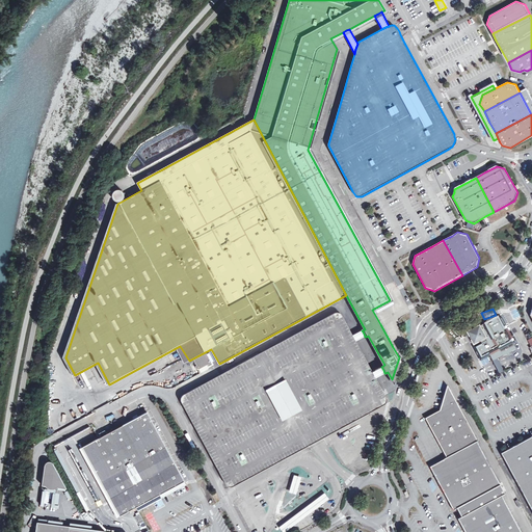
[(260,354),(184,395),(183,397),(182,398),(181,401),(182,402),(184,407),(194,425),(213,460),(223,479),(227,485),(228,486),(230,487),(231,487),(233,487),(234,486),(317,442),(384,404),(386,404),(387,403),(388,401),(388,399),(387,397),(384,393),(376,377),(374,375),(373,372),(356,341),(354,339),(353,336),(343,316),(342,315),(341,314),(339,313),(337,313),(335,313),(260,354)]
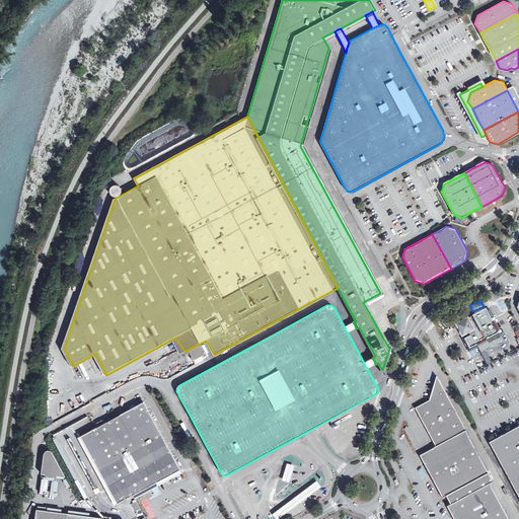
[(460,330),(469,349),(476,345),(480,353),(486,350),(488,349),(487,348),(490,346),(491,348),(495,346),(495,347),(498,347),(497,345),(503,341),(491,315),(487,307),(472,314),(472,315),(470,316),(468,317),(467,317),(456,323),(460,330)]
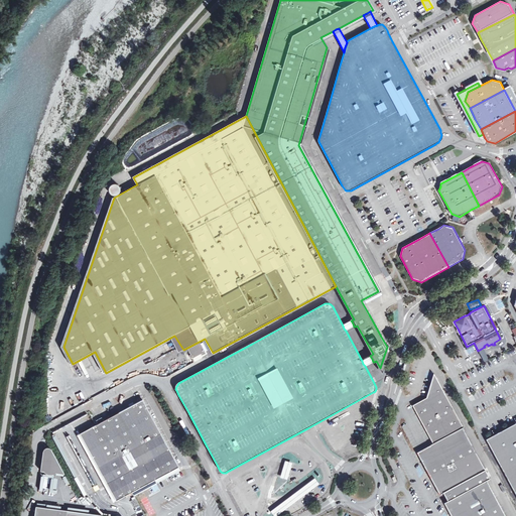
[(348,323),(343,326),(344,329),(346,331),(351,328),(354,327),(353,324),(352,321),(348,323)]
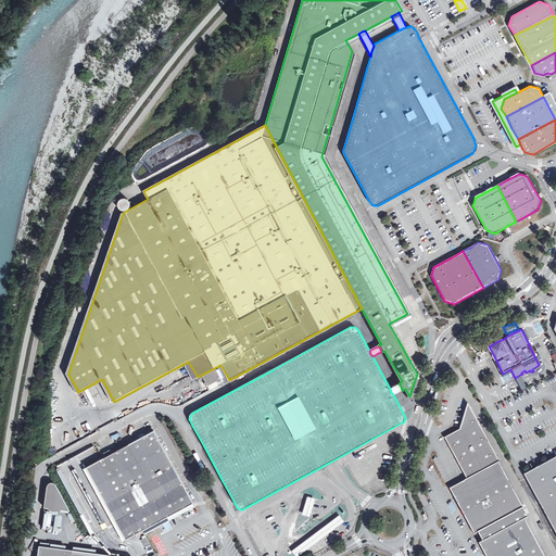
[(215,368),(203,376),(207,386),(224,377),(219,368),(216,370),(215,368)]
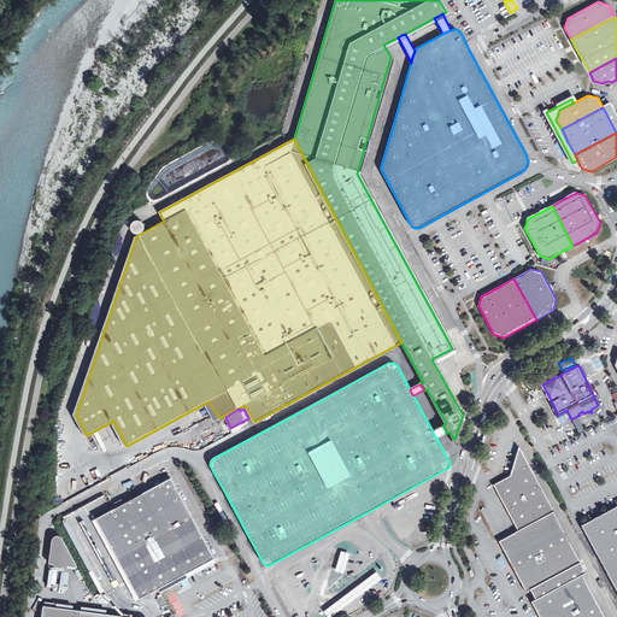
[(585,432),(577,416),(571,419),(579,435),(585,432)]
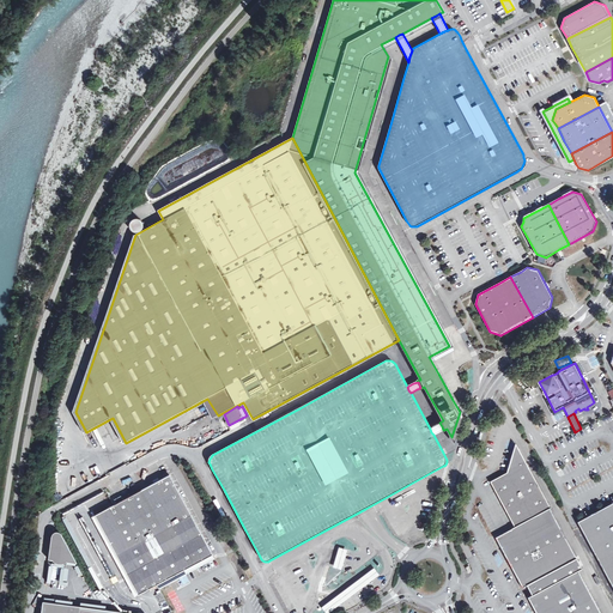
[(436,425),(430,429),(431,432),(434,435),(439,432),(443,430),(442,426),(439,423),(436,425)]
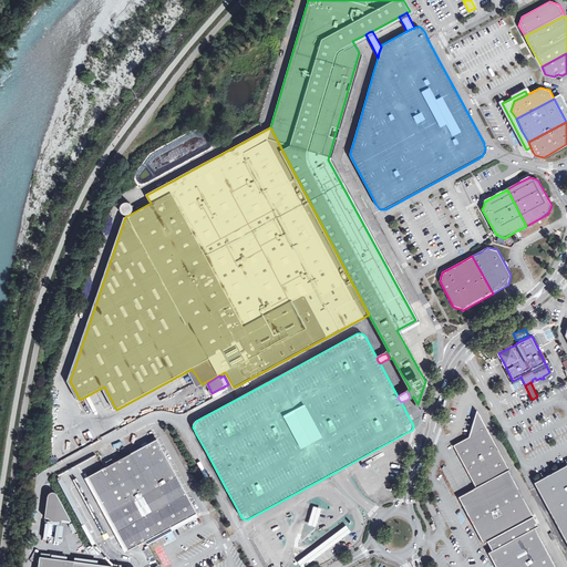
[(509,471),(480,415),(477,418),(475,419),(470,437),(454,445),(460,456),(464,465),(476,487),(508,471),(509,471)]
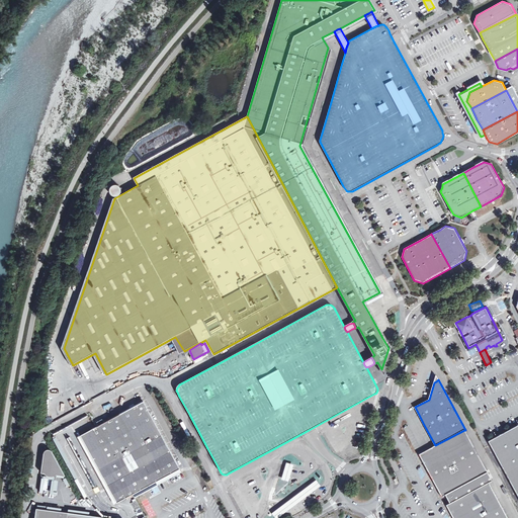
[(139,404),(120,414),(157,481),(174,472),(180,468),(144,402),(139,404)]
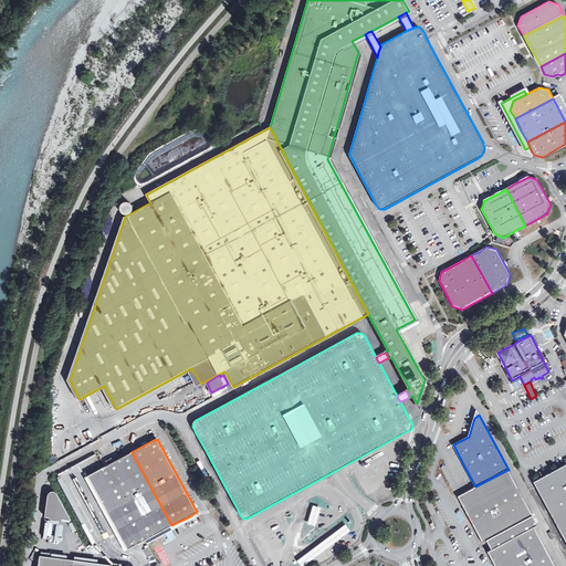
[(158,533),(171,525),(132,452),(105,467),(145,540),(158,533)]
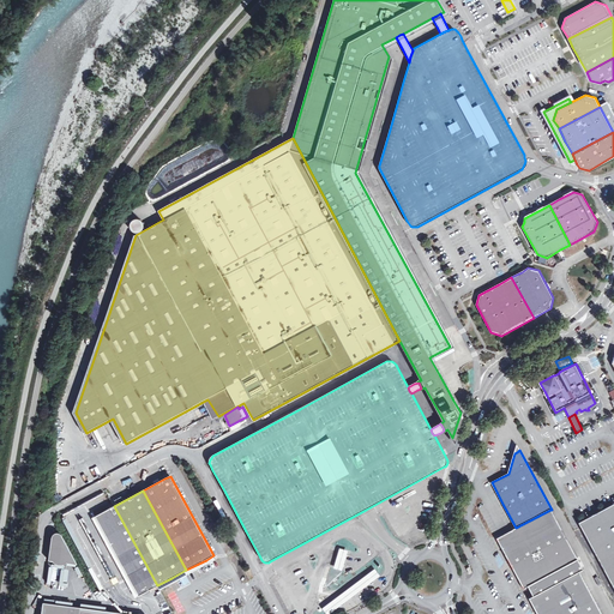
[(613,503),(579,523),(613,588),(613,503)]
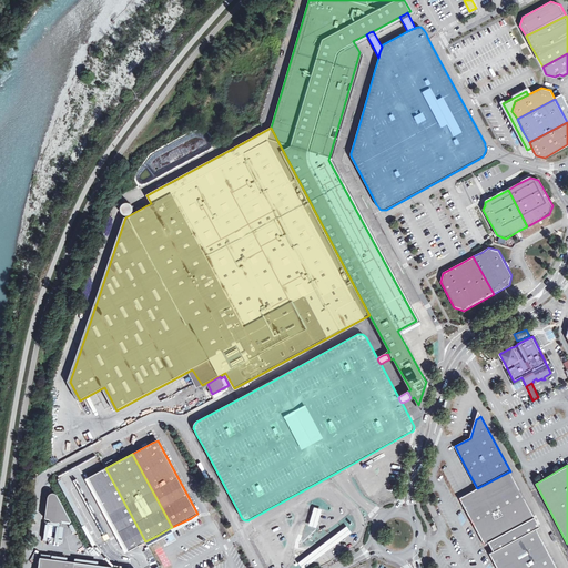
[(145,541),(105,468),(89,477),(118,531),(129,550),(145,541)]
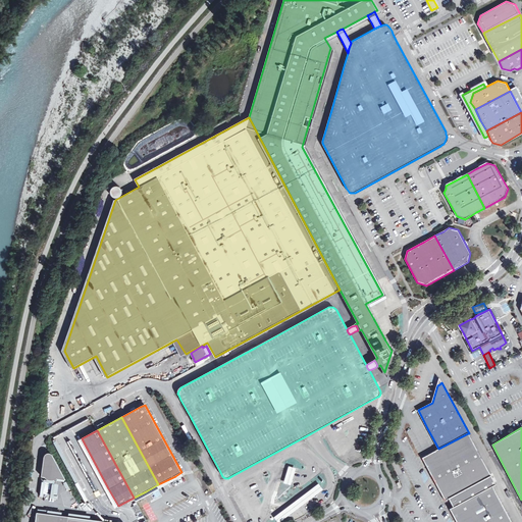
[(436,451),(422,458),(434,481),(445,502),(449,500),(453,508),(492,486),(497,484),(468,433),(438,449),(436,451)]
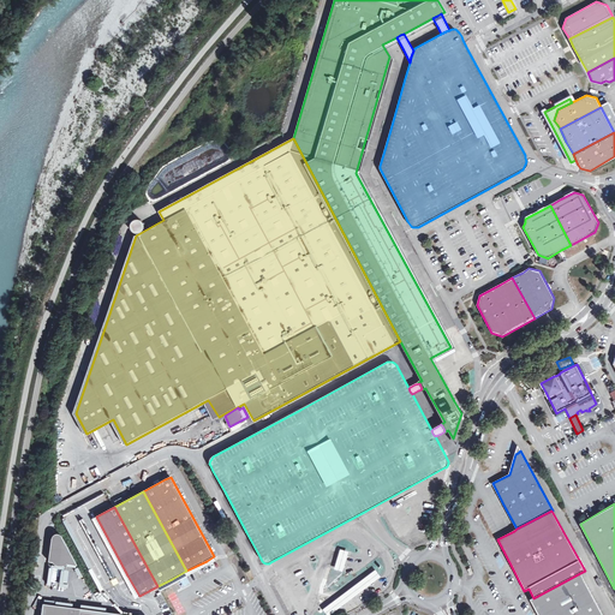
[(67,563),(77,565),(61,536),(60,533),(58,533),(55,533),(54,535),(52,537),(48,561),(53,561),(55,565),(58,566),(60,566),(63,566),(64,566),(67,563)]
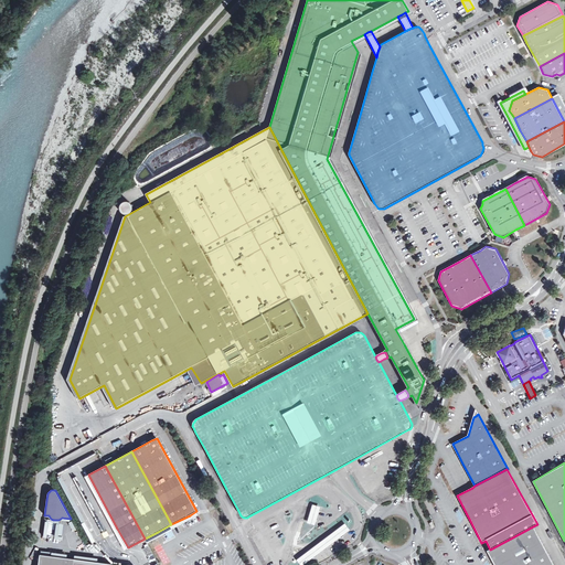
[(315,525),(320,507),(312,504),(307,523),(315,525)]
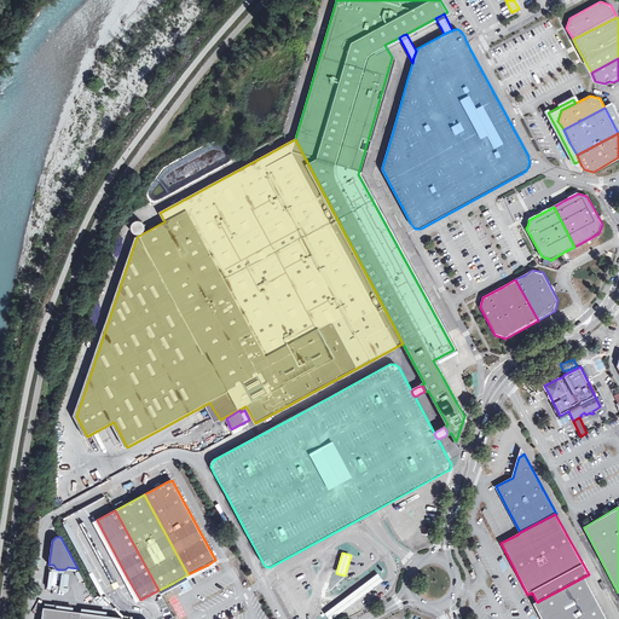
[(330,618),(380,583),(375,576),(325,613),(329,618),(330,618)]
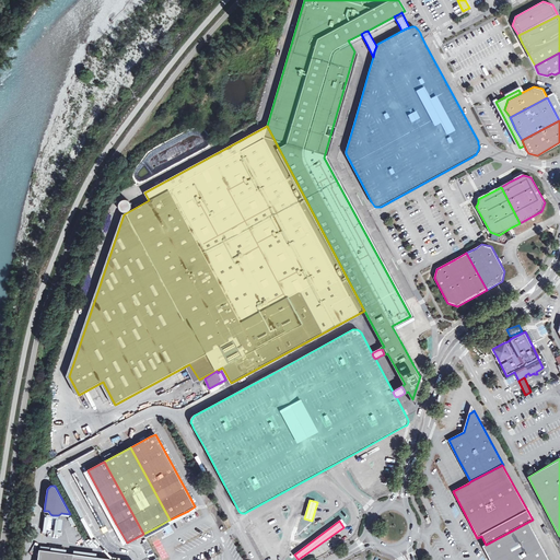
[(548,559),(528,522),(486,545),(482,547),(488,558),(489,559),(548,559)]
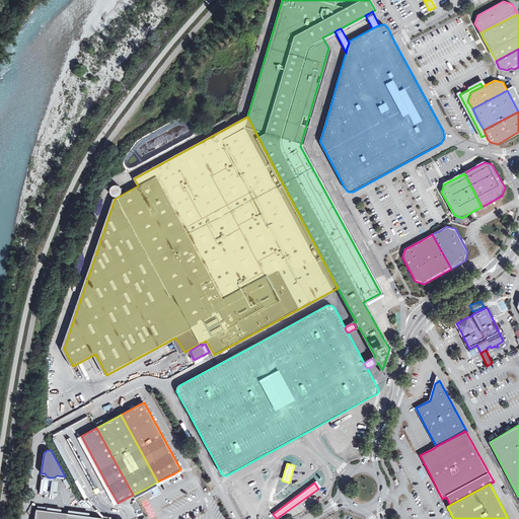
[(108,518),(36,509),(34,518),(108,518)]
